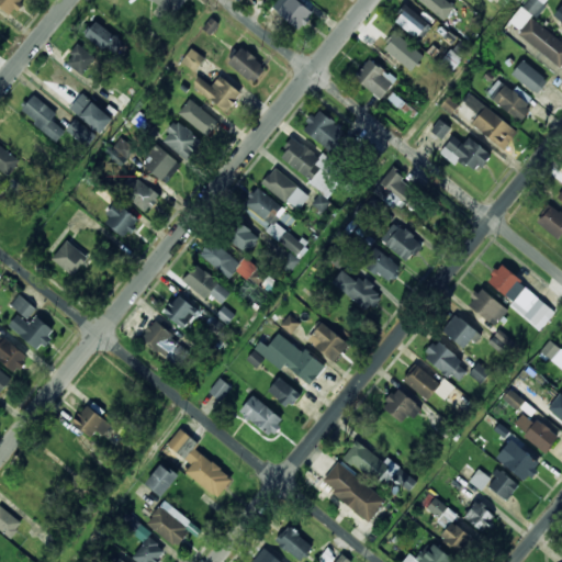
[(23,0),(0,0),(0,7),(12,17),(23,0)]
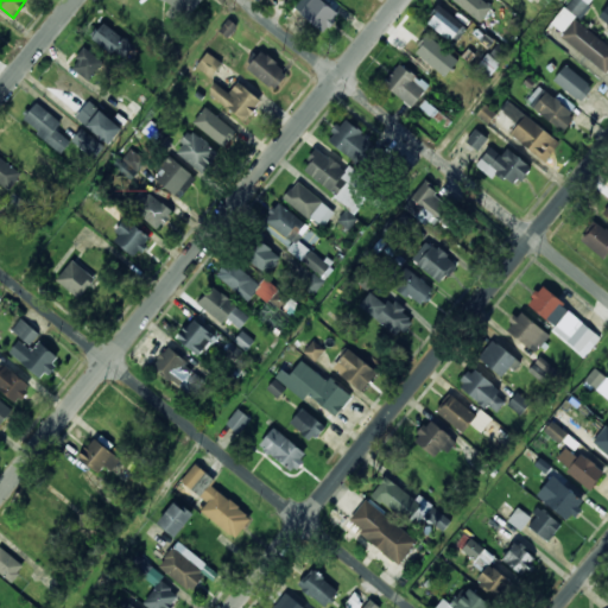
[(165,0),(188,18),(202,0),(165,0)]
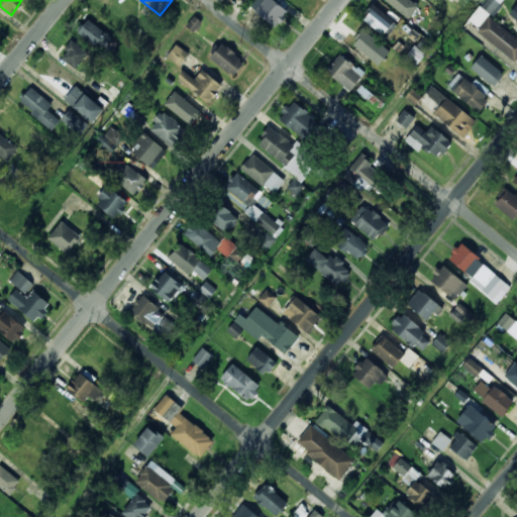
[(286,12),(270,0),(257,0),(249,10),(273,28),(286,12)]
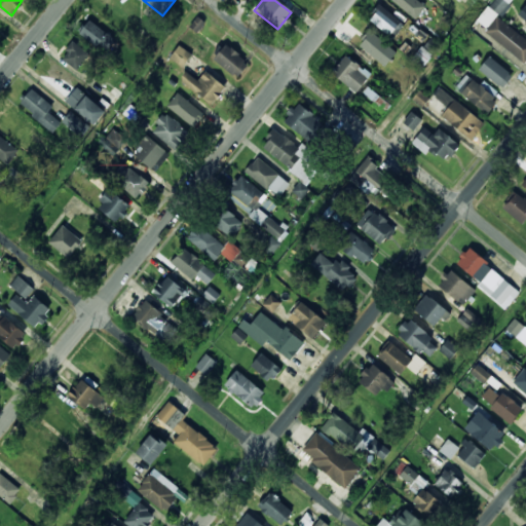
[(416,0),(389,0),(406,13),(416,0)]
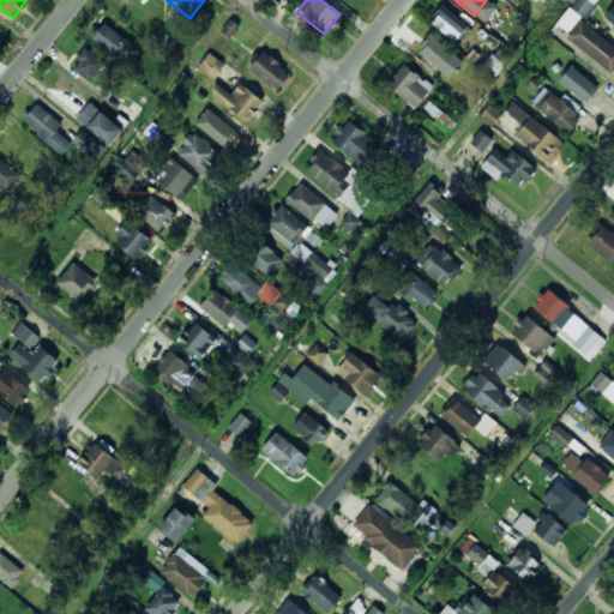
[(576,0),(558,24),(567,32),(581,16),(584,19),(600,0),(576,0)]
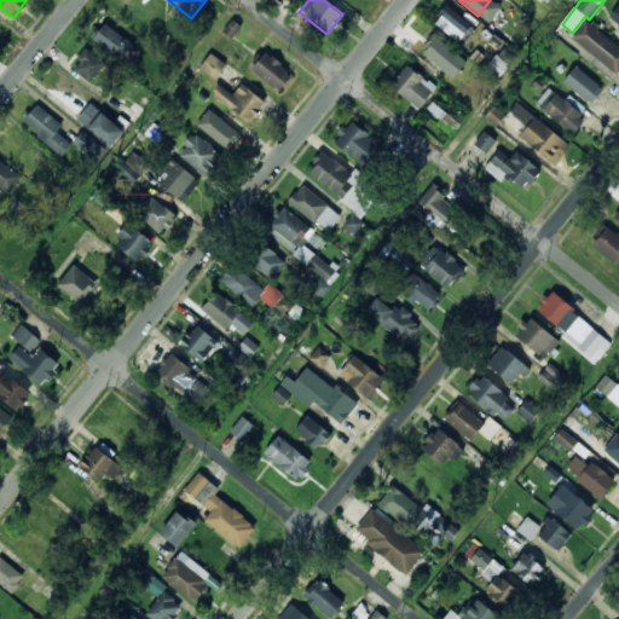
[(618,5),(605,21),(618,33),(618,5)]
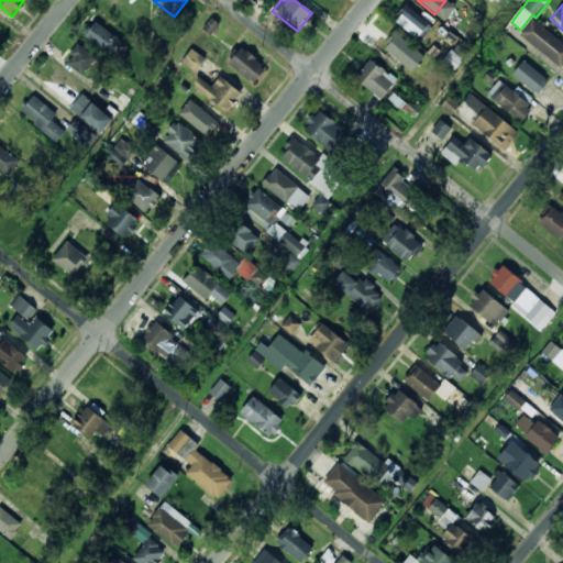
[(420,41),(431,26),(404,6),(393,20),(420,41)]
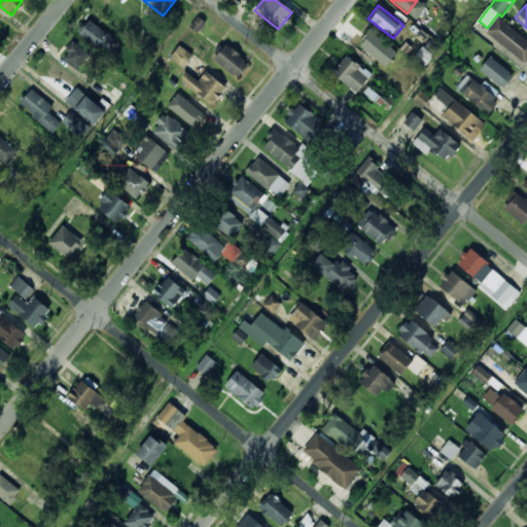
[(355,15),(337,37),(364,63),(379,46),(405,70),(410,64),(355,15)]
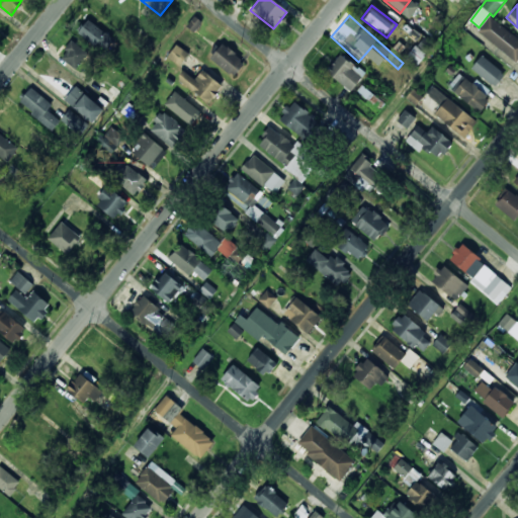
[(194,31),(201,21),(194,16),(187,26),(194,31)]
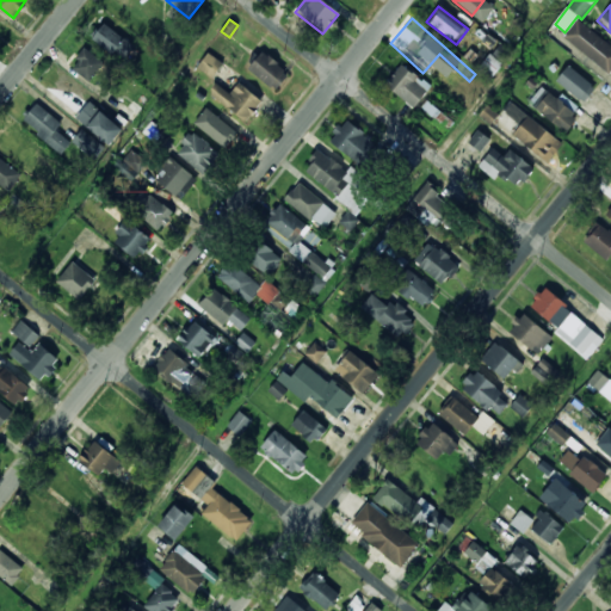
[(562,37),(609,74),(610,71),(610,47),(576,20),(562,37)]
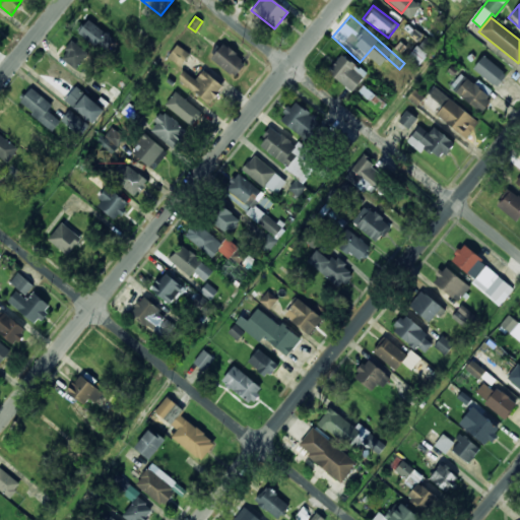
[(114,40),(89,20),(80,33),(104,52),(114,40)]
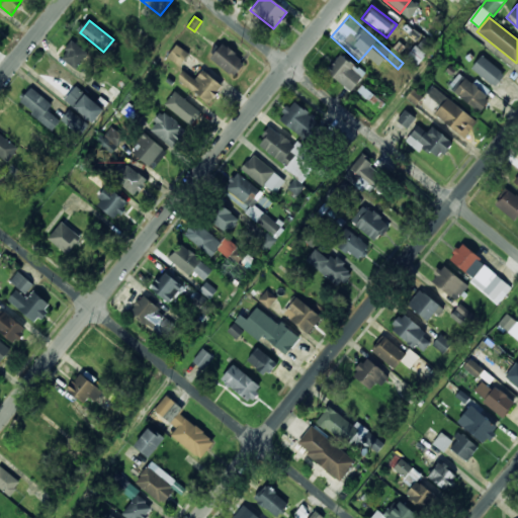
[(76,69),(88,55),(73,40),(61,55),(76,69)]
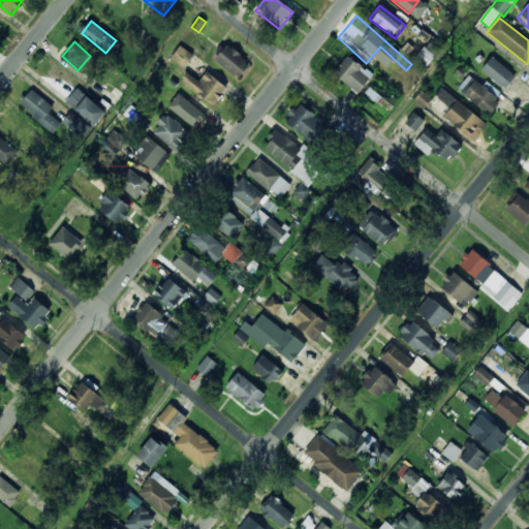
[(193,53),(179,45),(172,60),(186,67),(193,53)]
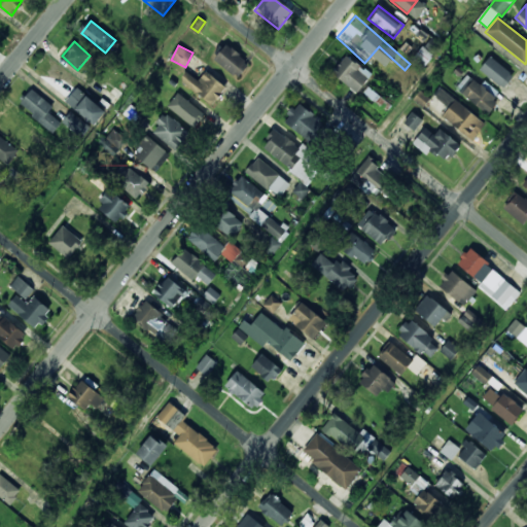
[(237,77),(248,62),(222,45),(212,61),(237,77)]
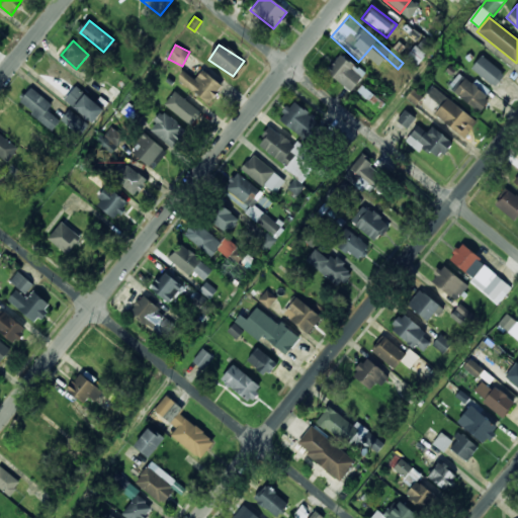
[(426,55),(416,46),(408,56),(418,64),(426,55)]
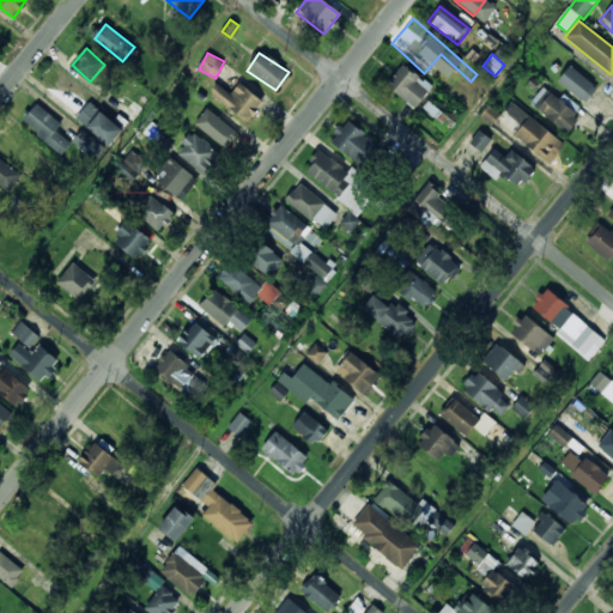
[(430,86),(400,66),(384,87),(416,108),(430,86)]
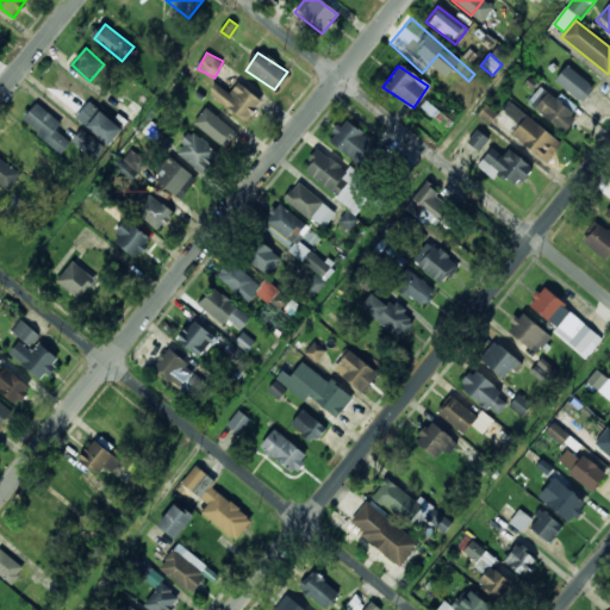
[(553,81),(580,103),(592,87),(565,66),(553,81)]
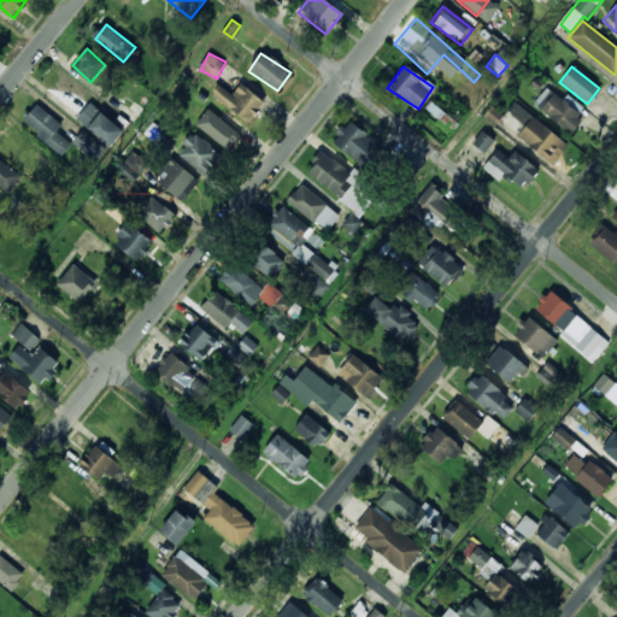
[(246,124),(264,104),(241,84),(224,105),(246,124)]
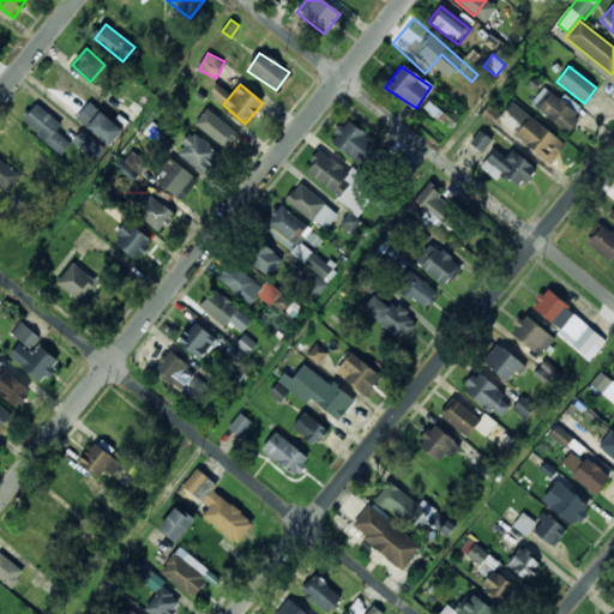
[(540,108),(551,91),(545,86),(533,103),(540,108)]
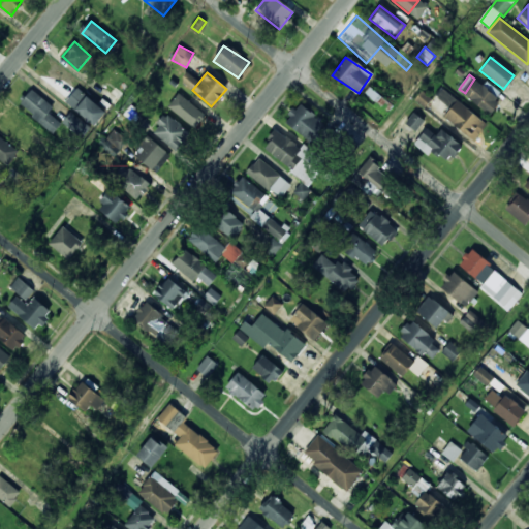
[(500,102),(473,80),(462,94),(488,116),(500,102)]
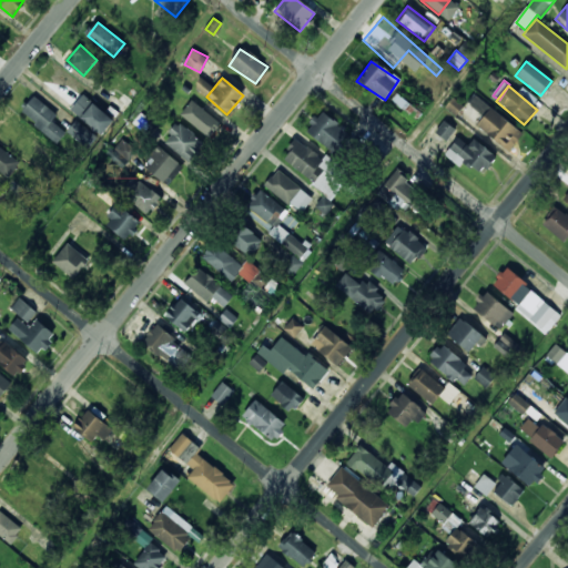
[(99,135),(112,122),(85,94),(72,107),(99,135)]
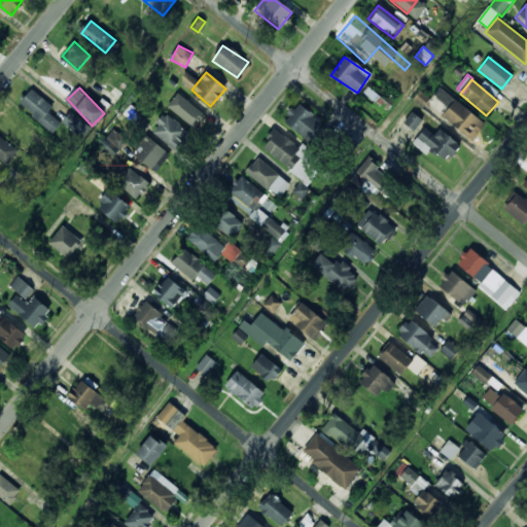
[(105,96),(112,105),(123,96),(115,88),(105,96)]
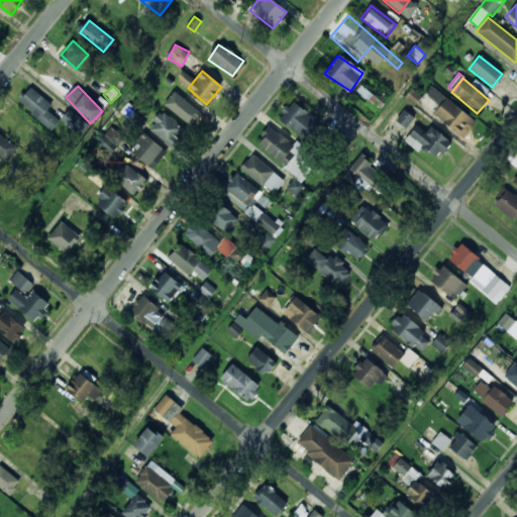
[(356,92),(379,110),(383,104),(360,87),(356,92)]
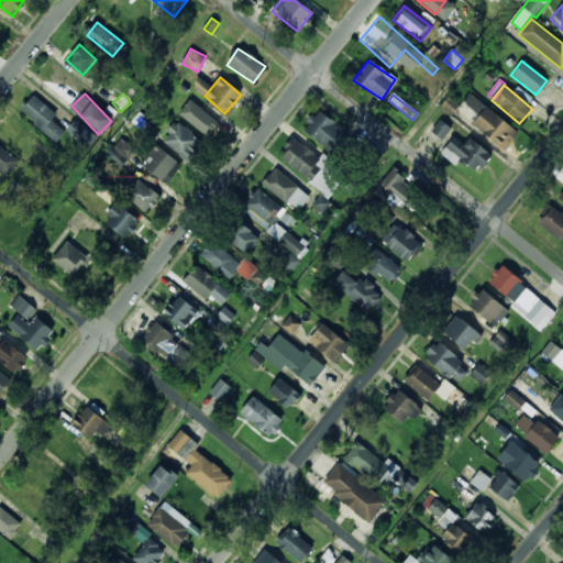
[(517,132),(468,95),(454,112),(503,151),(517,132)]
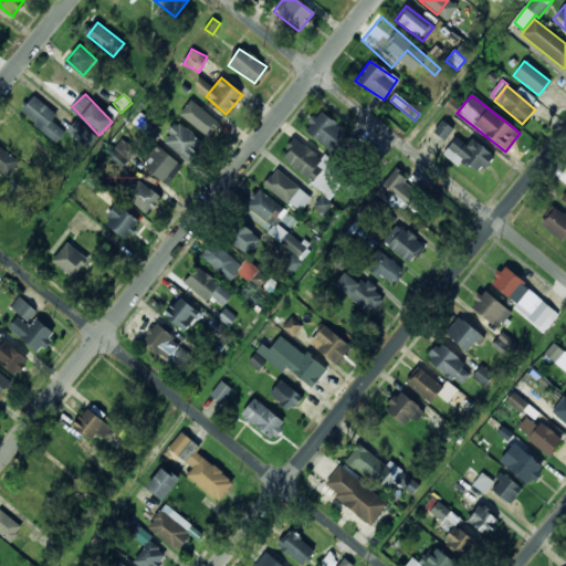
[(56,144),(65,134),(52,121),(56,116),(37,96),(22,111),(56,144)]
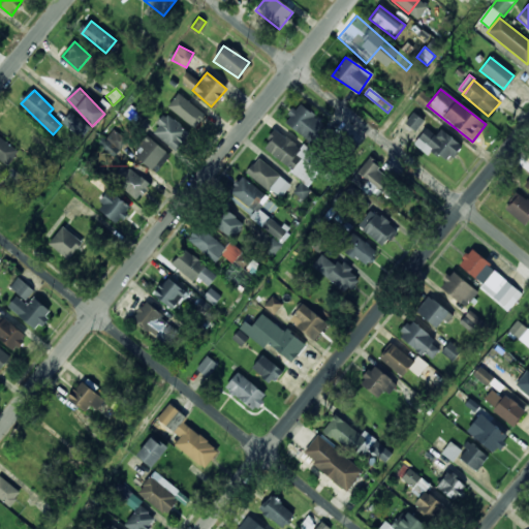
[(206,114),(185,95),(170,112),(192,130),(206,114)]
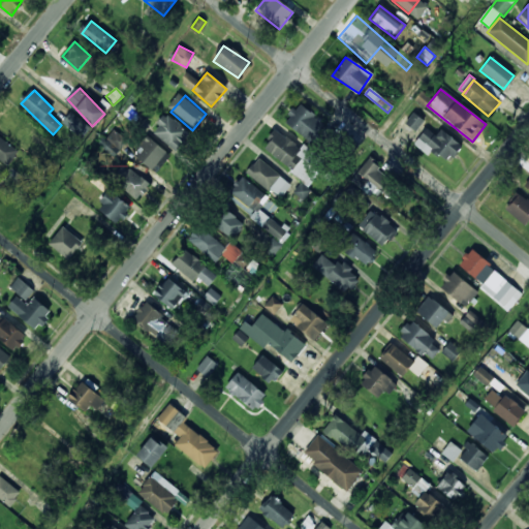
[(284,120),(308,139),(320,123),(298,104),(284,120)]
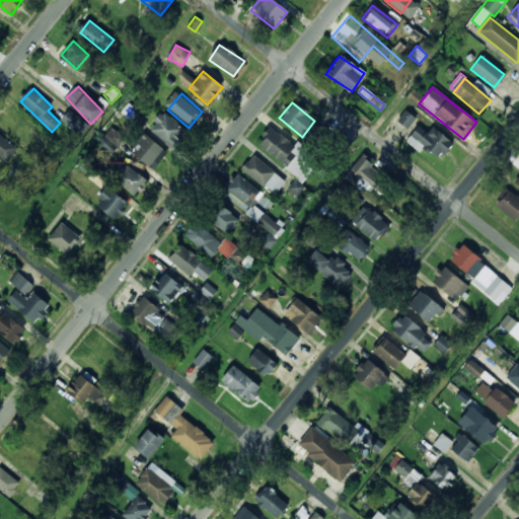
[(62,120),(80,136),(89,127),(71,110),(62,120)]
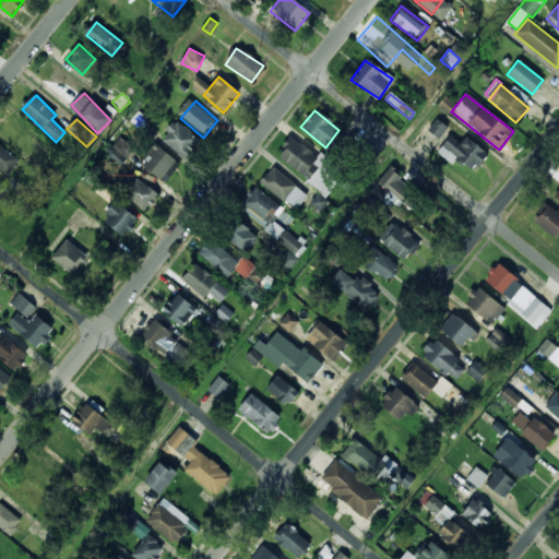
[(428,131),(441,139),(449,126),(436,119),(428,131)]
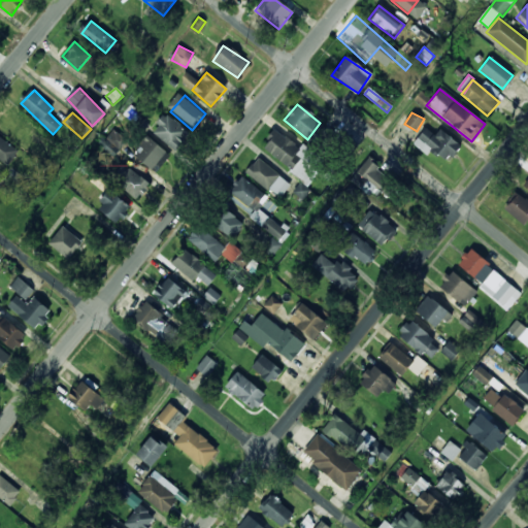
[(174,152),(189,134),(165,114),(151,131),(174,152)]
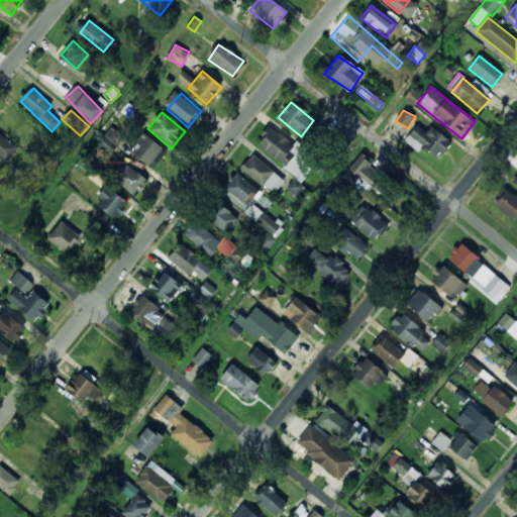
[(254,142),(284,167),(297,150),(269,126),(254,142)]
